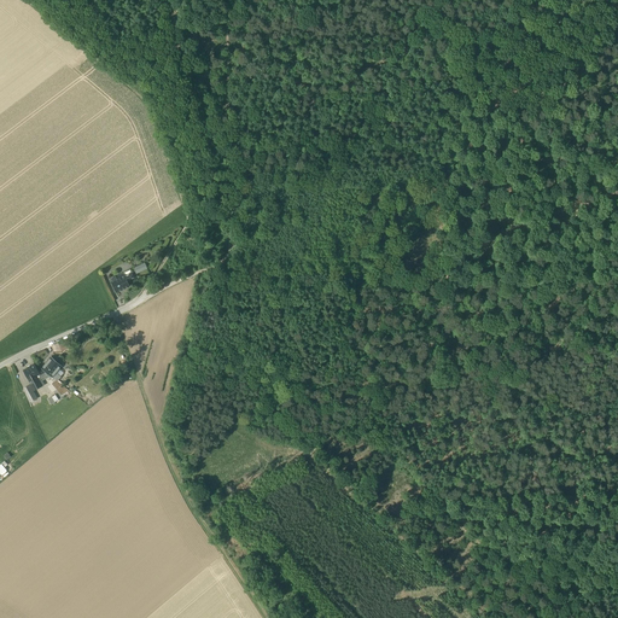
[(145,263),(134,268),(136,274),(147,269),(145,263)]
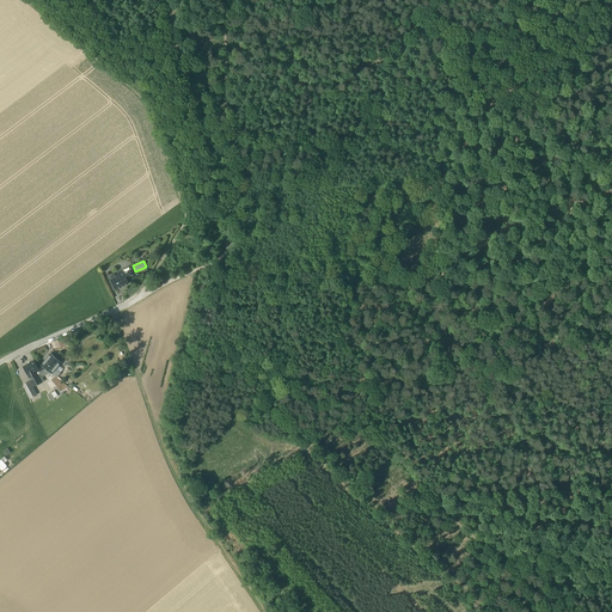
[(121,270),(123,274),(126,277),(132,274),(128,267),(121,270)]
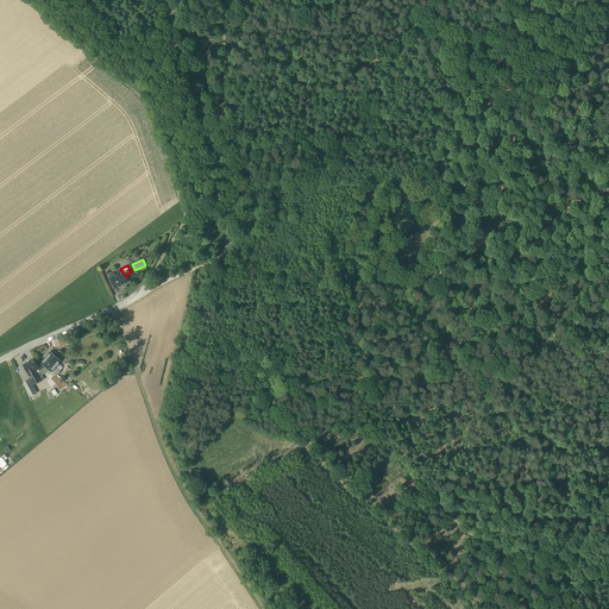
[(127,282),(125,276),(123,272),(110,278),(114,288),(127,282)]
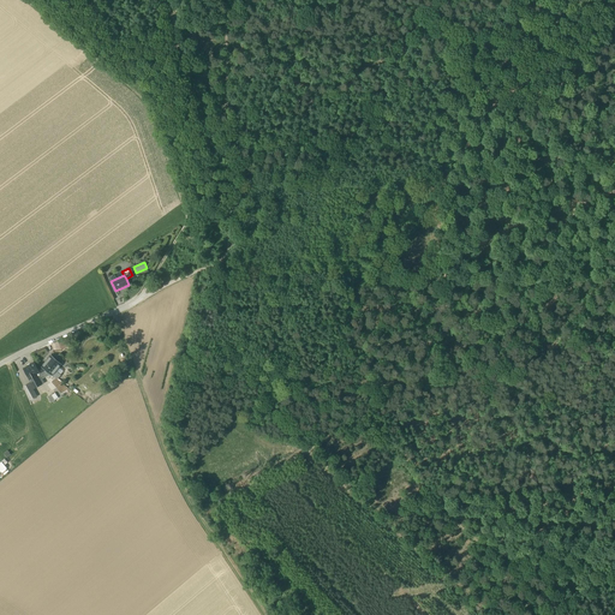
[(66,340),(59,344),(61,350),(69,346),(66,340)]
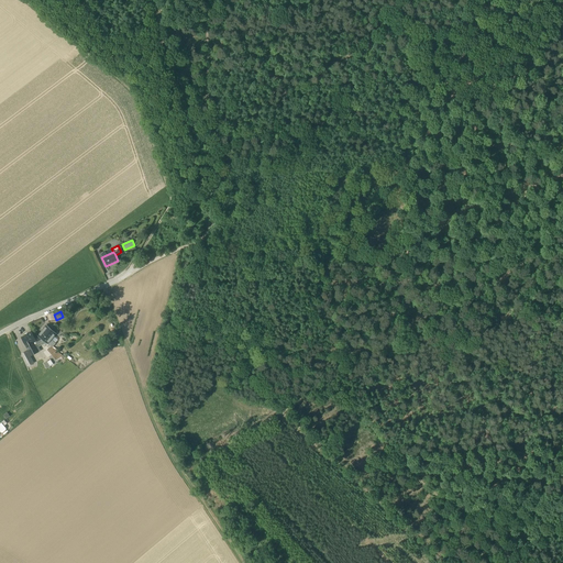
[(47,326),(39,337),(43,340),(46,343),(47,344),(52,348),(56,343),(52,340),(54,337),(56,333),(47,326)]
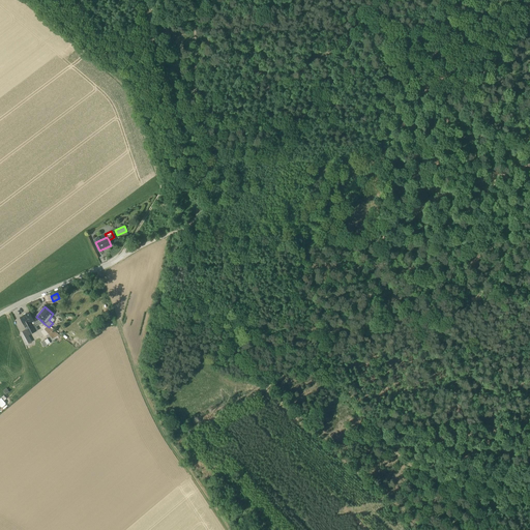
[(34,323),(40,320),(36,317),(33,319),(30,313),(20,318),(30,335),(35,332),(35,331),(37,329),(36,327),(34,323)]
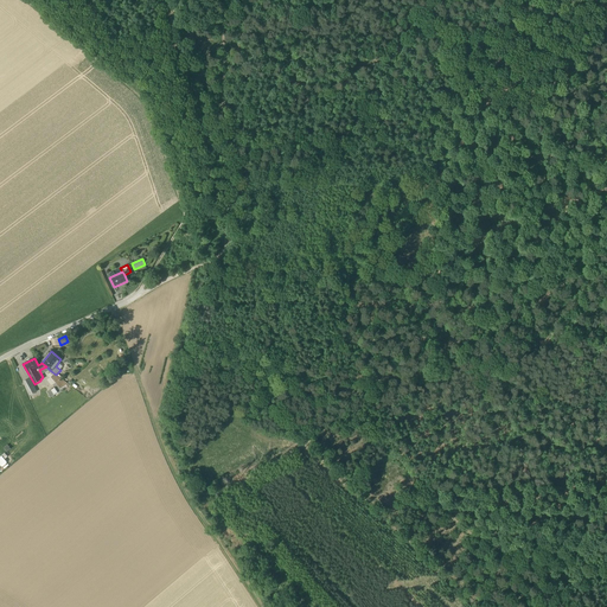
[(31,390),(32,394),(36,391),(30,379),(23,383),(27,393),(31,390)]
